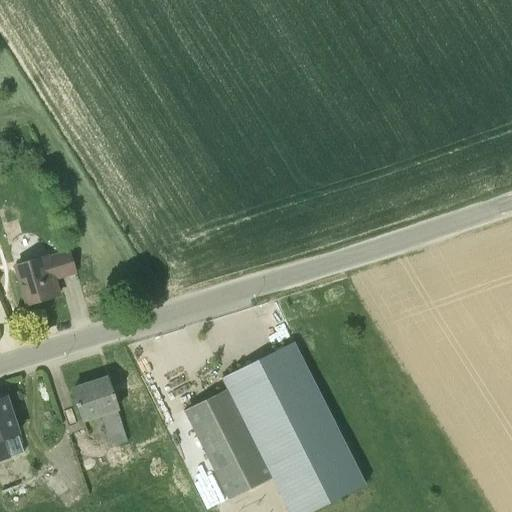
[(76,272),(69,249),(49,255),(49,254),(14,265),(27,305),(58,295),(53,279),(76,272)]
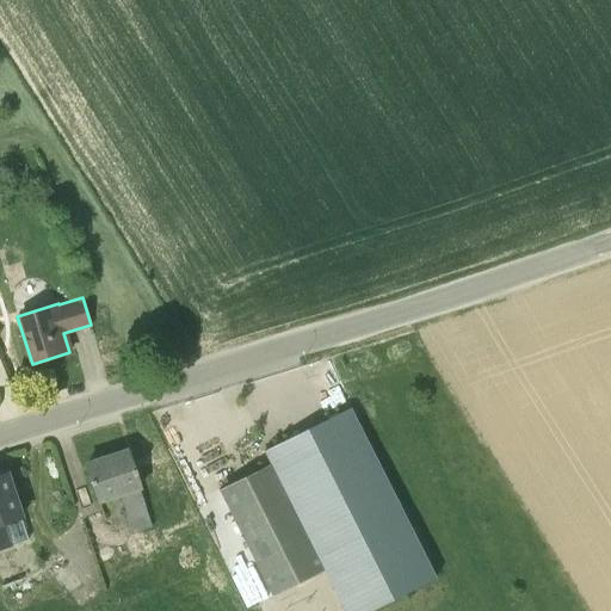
[(264,451),(271,464),(218,491),(272,597),(323,572),(343,610),(370,610),(436,579),(350,408),(264,451)]
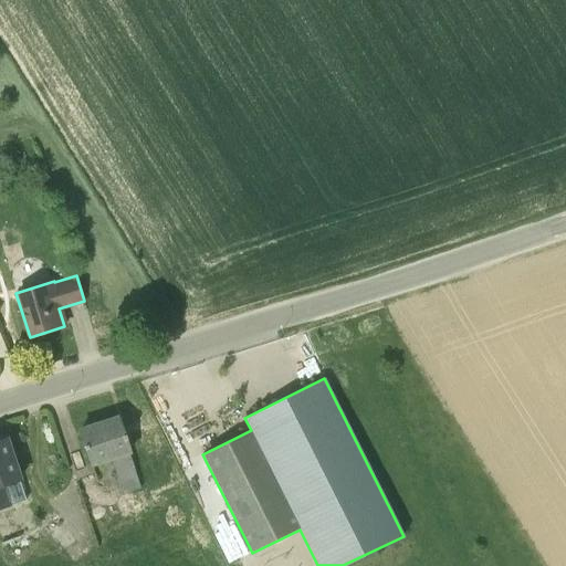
[(142,489),(130,454),(129,452),(125,440),(126,440),(125,436),(124,436),(122,431),(118,420),(117,418),(80,430),(92,468),(113,461),(124,494),(142,489)]
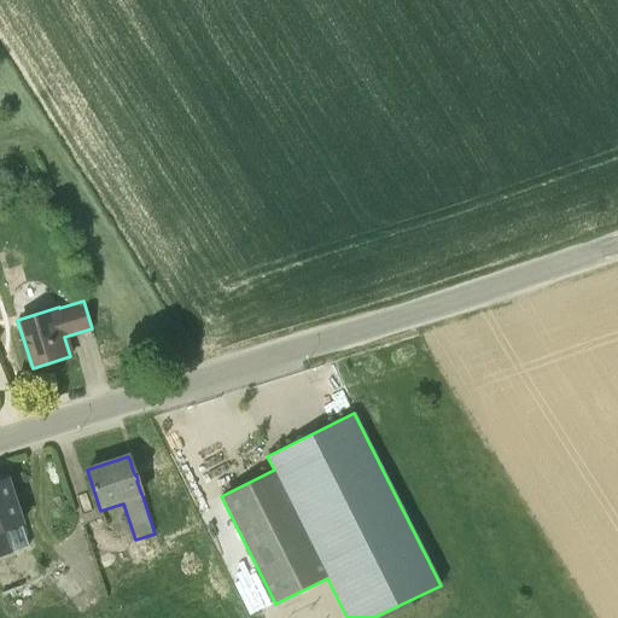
[(0,555),(11,553),(4,531),(23,525),(3,465),(0,465),(0,555)]
